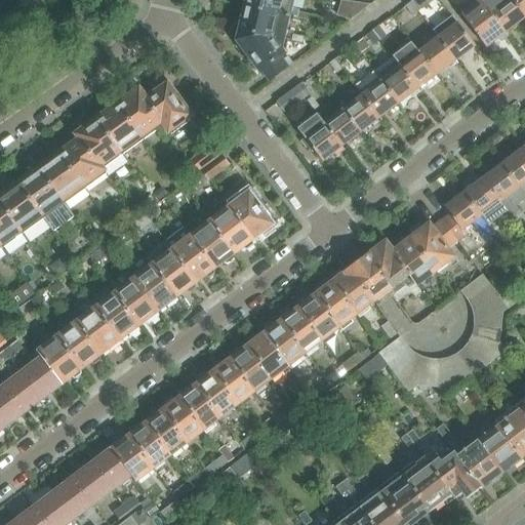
[(290,9),(291,0),(246,0),(244,6),(288,16),(305,21),(306,14),(296,12),(296,10),(290,9)]
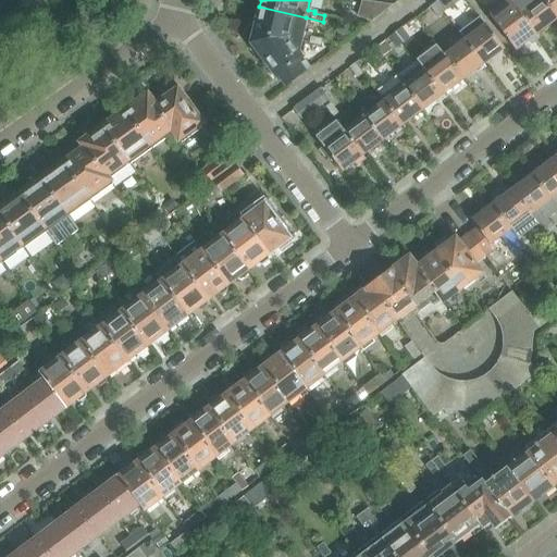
[(371,22),(394,3),(363,0),(362,0),(357,17),(371,22)]
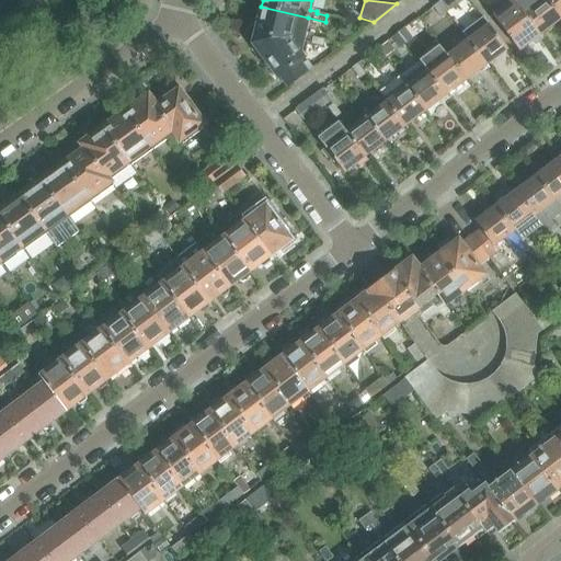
[(446,13),(462,0),(442,0),(438,2),(446,13)]
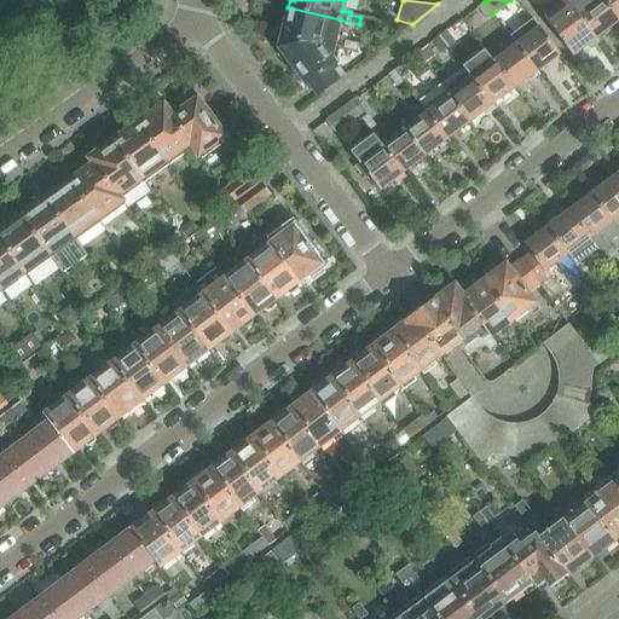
[(599,0),(591,0),(588,4),(584,0),(566,0),(565,1),(574,13),(595,40),(617,23),(599,0)]
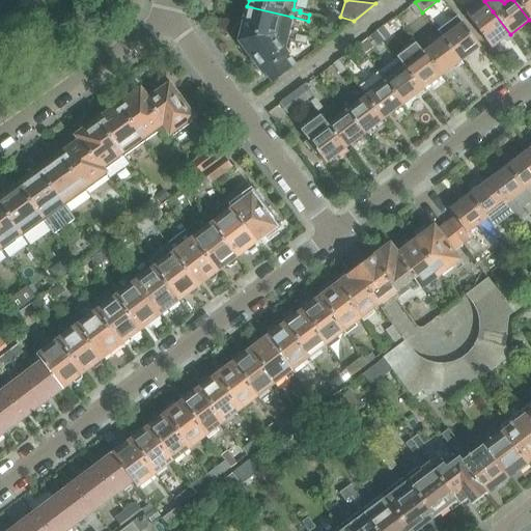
[(530,0),(513,0),(529,20),(530,18),(530,0)]
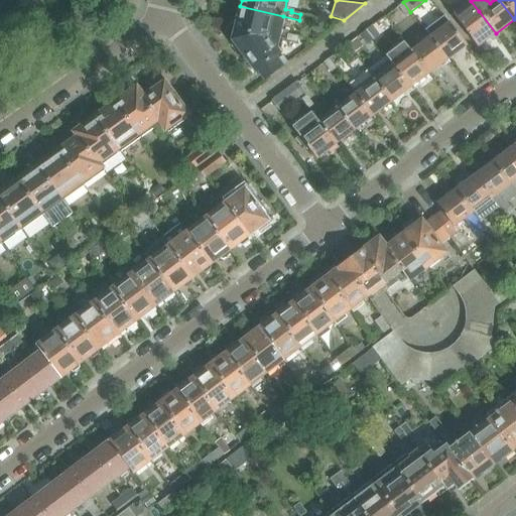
[(496,33),(479,11),(471,1),(453,15),(460,25),(477,47),(496,33)]
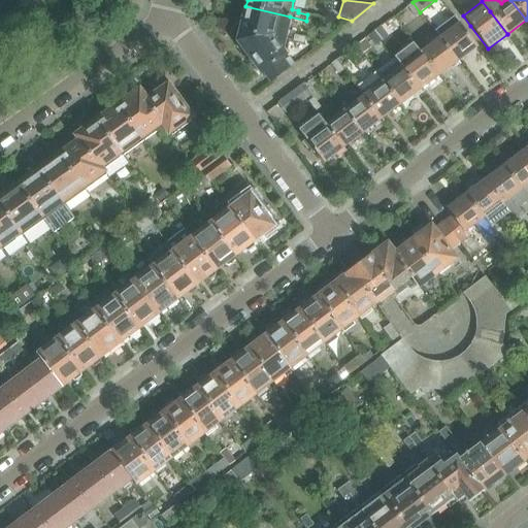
[(415,17),(420,12),(413,2),(407,7),(415,17)]
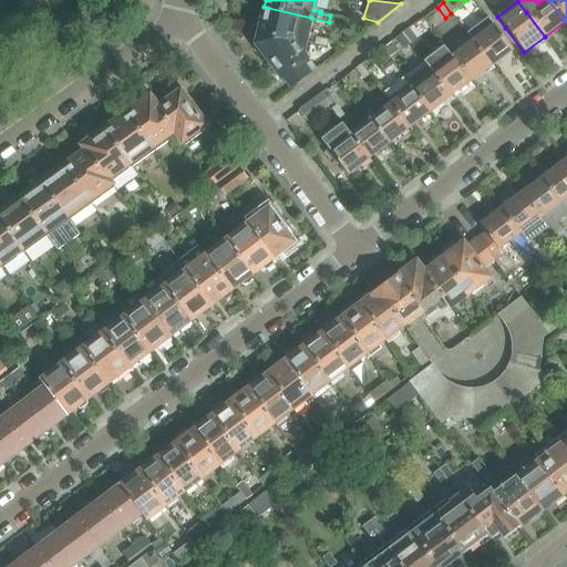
[(306,43),(311,18),(264,7),(264,9),(259,10),(257,19),(260,22),(258,32),(306,43)]
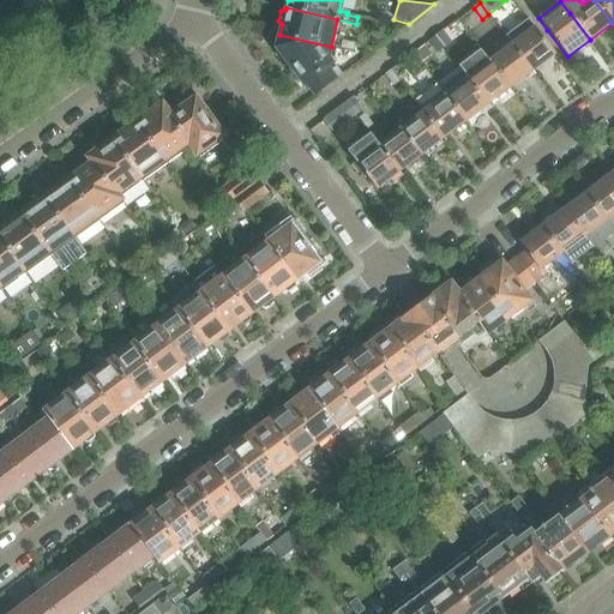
[(529,20),(506,38),(511,46),(512,44),(531,72),(533,71),(553,55),(554,55),(534,28),(529,20)]
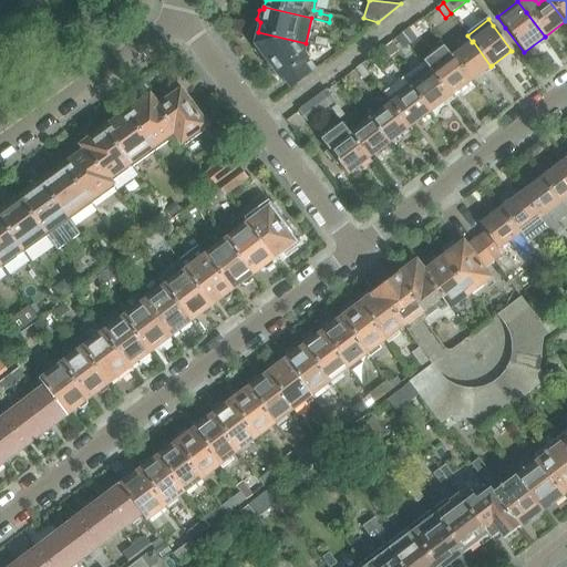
[(409,30),(402,34),(410,44),(411,45),(416,41),(409,30)]
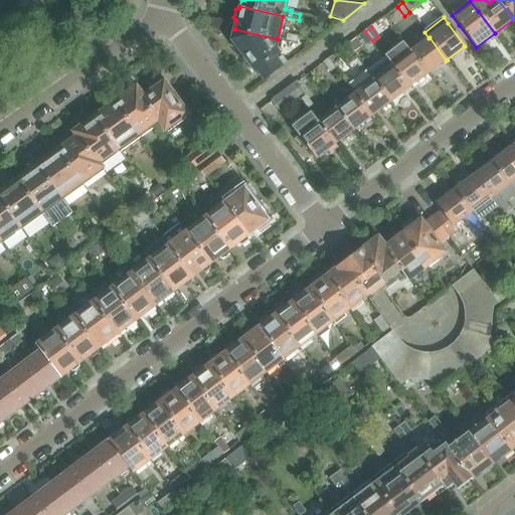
[(276,46),(278,39),(234,29),(232,40),(232,41),(230,45),(235,51),(239,51),(255,71),(256,70),(264,80),(286,62),(281,56),(278,59),(275,55),(280,51),(276,46)]
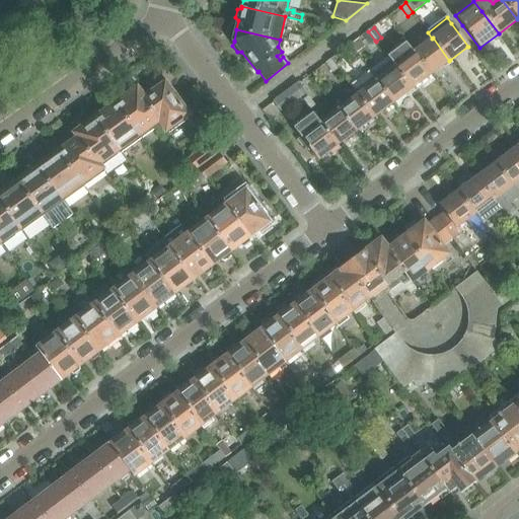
[(368,31),(363,34),(371,44),(375,41),(368,31)]
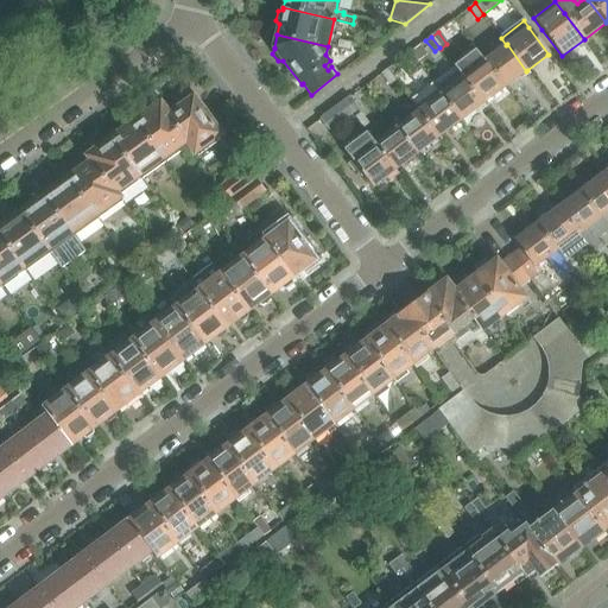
[(353,44),(349,43),(340,42),(337,48),(350,51),(353,44)]
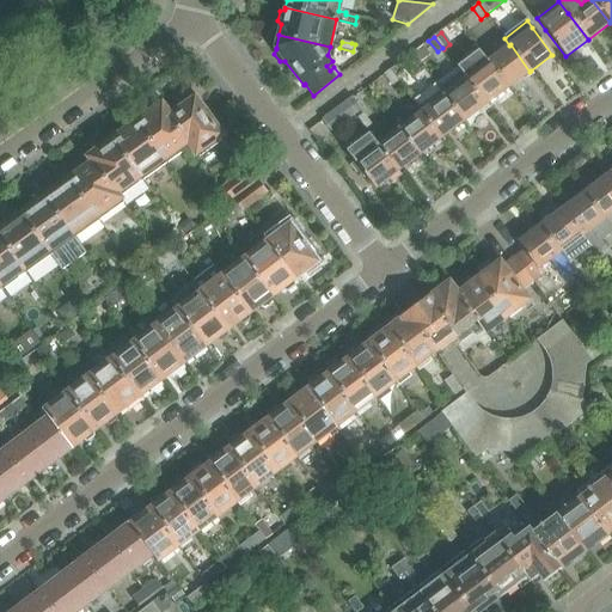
[(509,46),(488,61),(508,87),(530,72),(510,44),(509,46)]
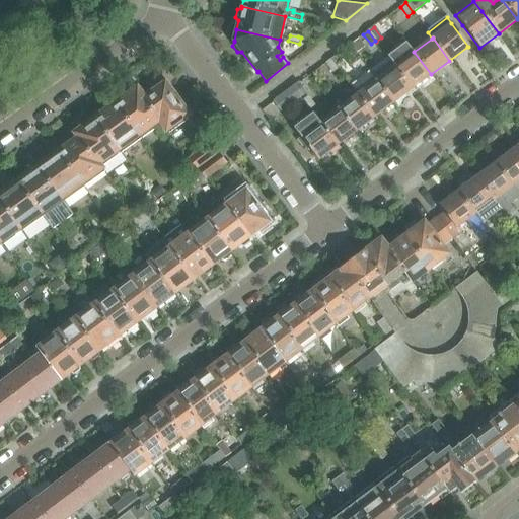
[(408,43),(387,58),(388,58),(412,89),(413,88),(431,74),(414,52),(408,43)]
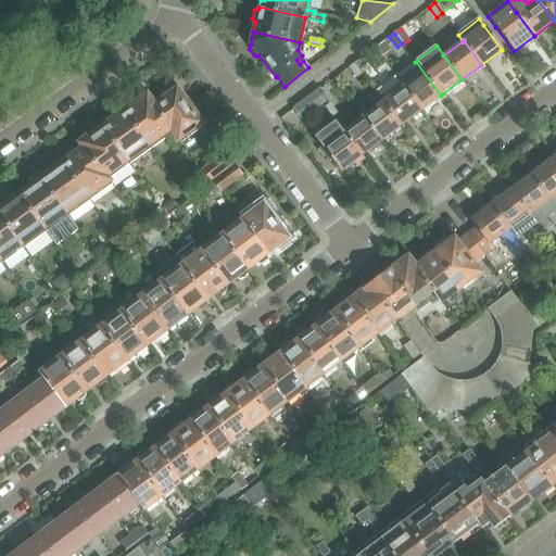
[(362,74),(368,68),(359,59),(354,63),(362,74)]
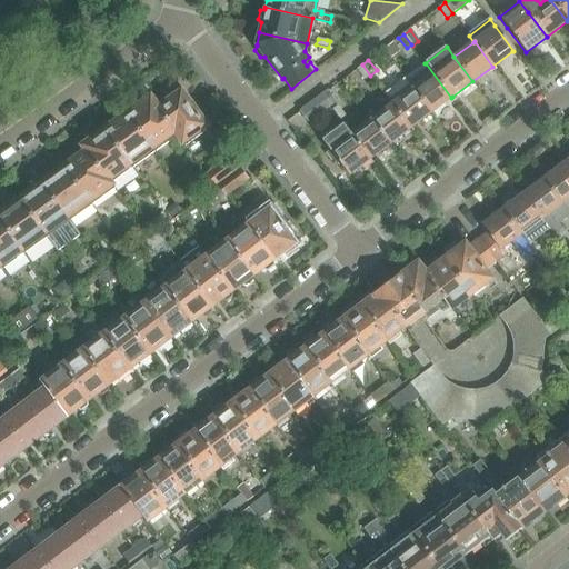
[(426,63),(406,79),(412,88),(431,113),(451,98),(426,63)]
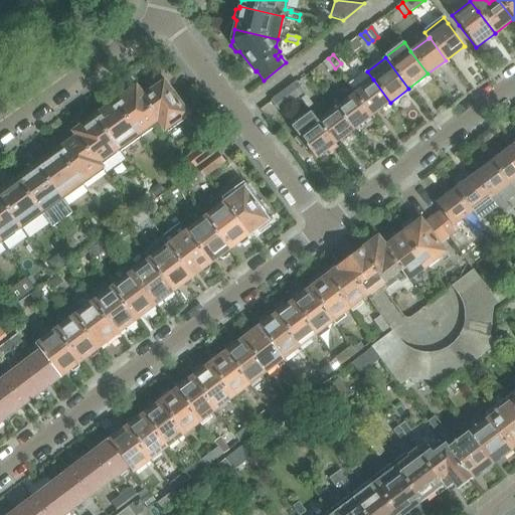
[(330,71),(335,68),(328,58),(323,62),(330,71)]
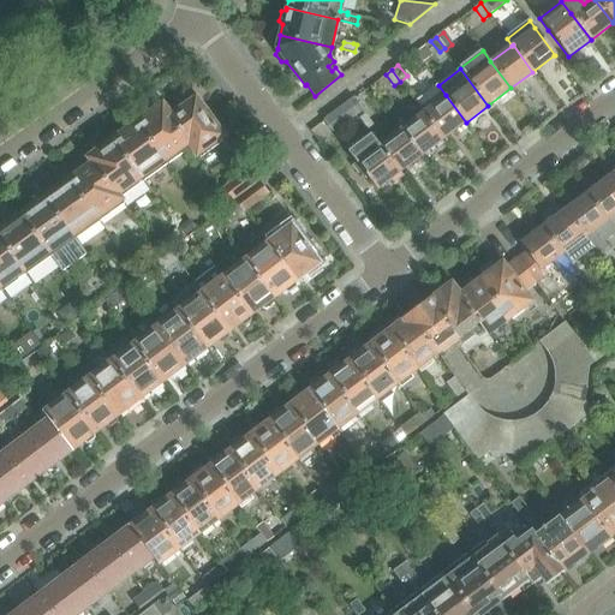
[(437,84),(416,102),(423,112),(443,139),(445,138),(466,123),(446,95),(439,85),(437,84)]
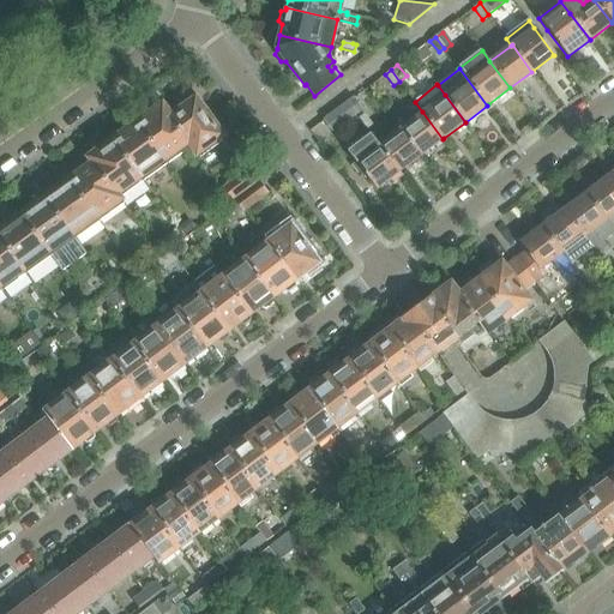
[(355,115),(361,110),(353,100),(347,104),(355,115)]
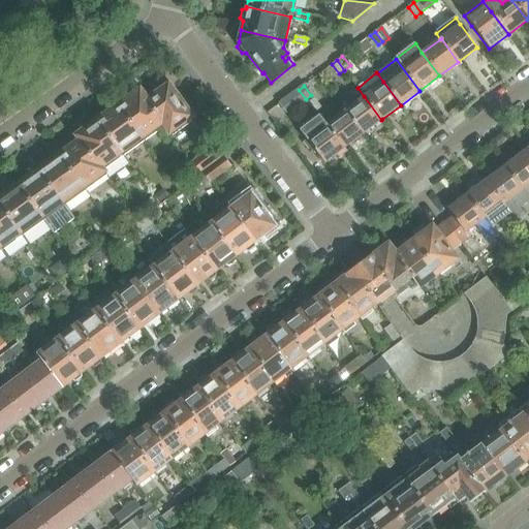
[(157,88),(144,97),(164,125),(172,135),(193,120),(167,87),(160,91),(157,88)]
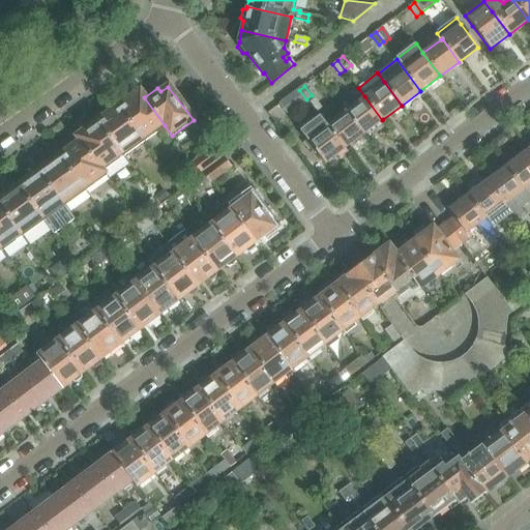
[(287,114),(306,99),(299,90),(280,105),(287,114)]
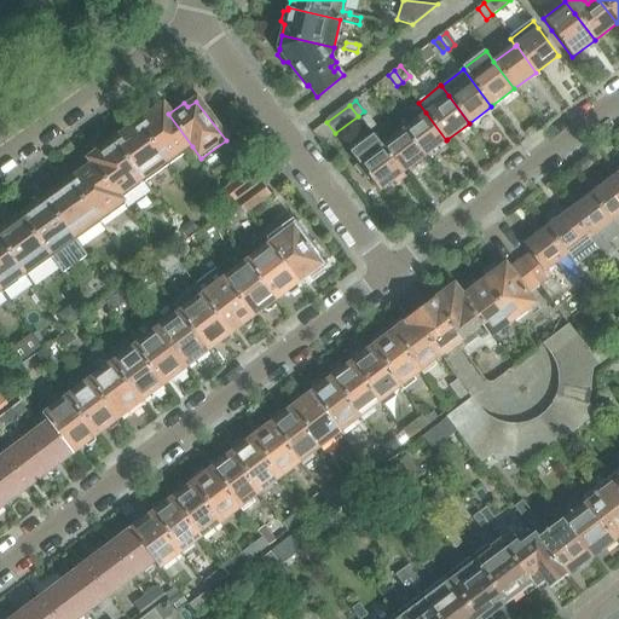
[(139,123),(138,125),(167,165),(192,146),(168,114),(163,106),(151,114),(148,113),(139,119),(139,123)]
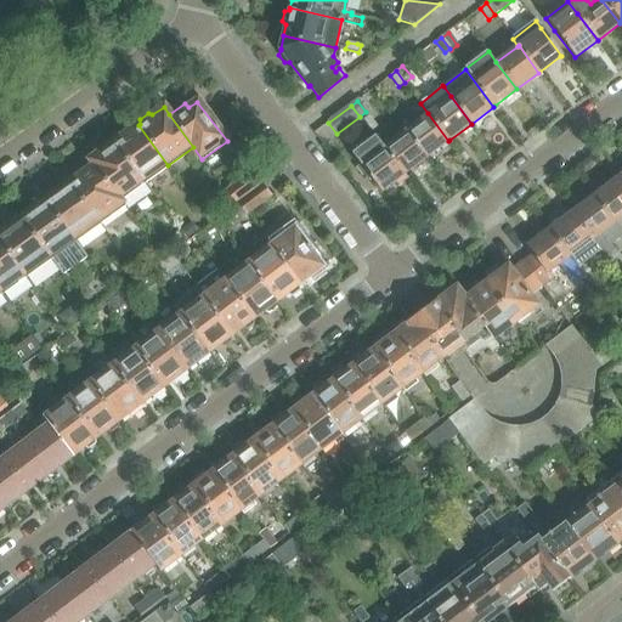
[(406,130),(405,131),(425,158),(448,141),(428,113),(406,130)]
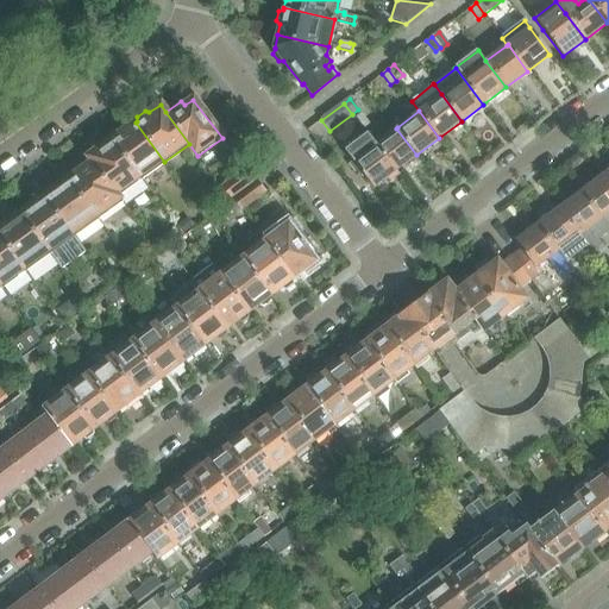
[(113,138),(112,139),(132,168),(140,180),(164,162),(136,123),(126,130),(121,127),(113,135),(113,138)]
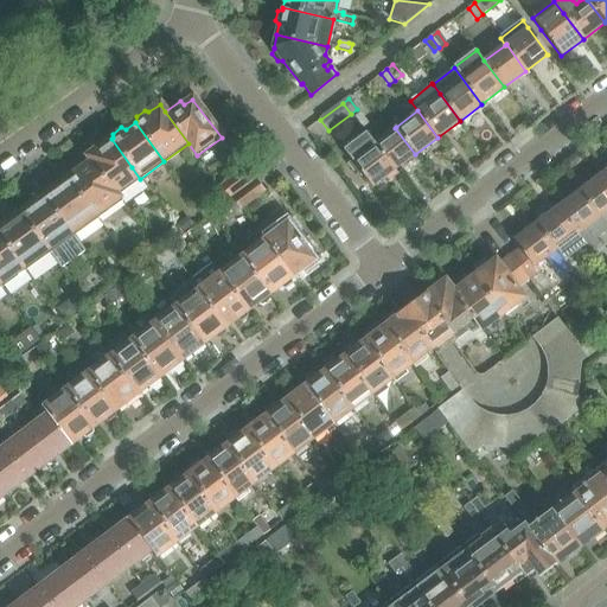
[(395,128),(374,144),(394,171),(395,170),(415,154),(395,128)]
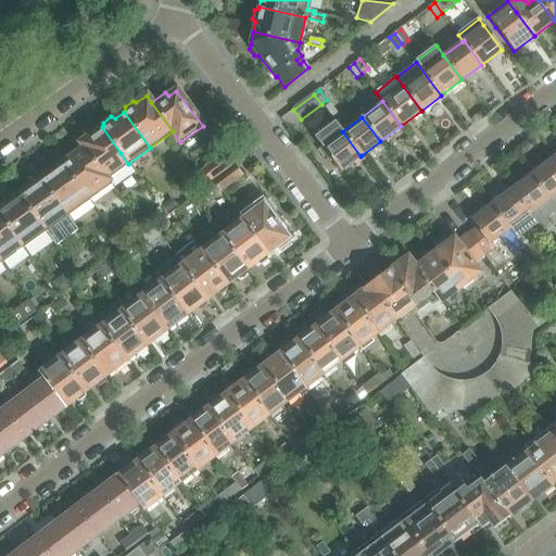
[(335,122),(315,137),(340,172),(353,162),(355,165),(364,160),(361,156),(342,131),(335,122)]
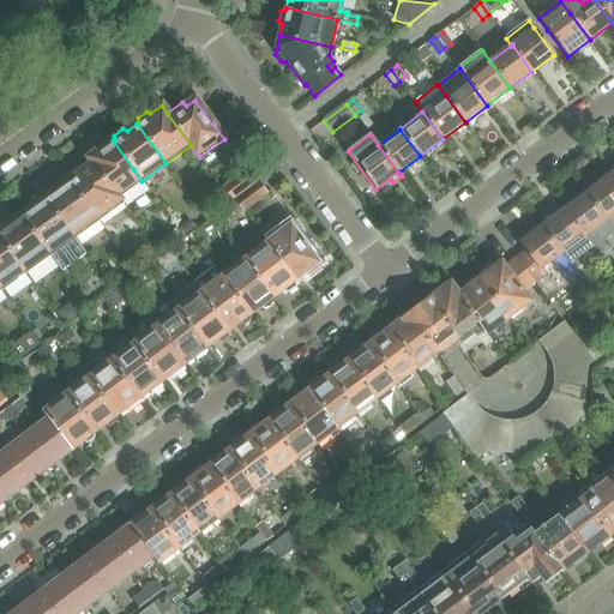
[(89,158),(88,158),(92,164),(116,199),(142,181),(133,169),(113,140),(102,149),(98,148),(89,154),(89,158)]
